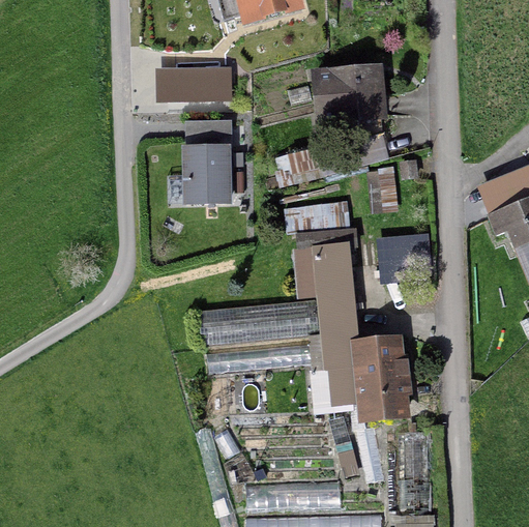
[(218,0),(224,17),(240,11),(243,22),(307,4),(305,0),(218,0)]
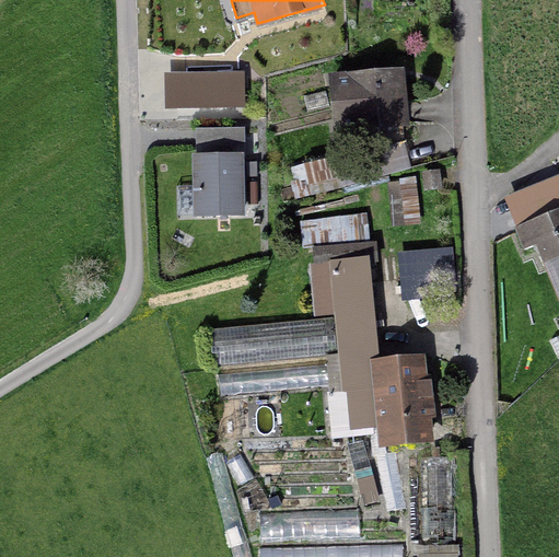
[(409,66),(328,70),(330,117),(365,115),(365,126),(411,124),(409,66)]
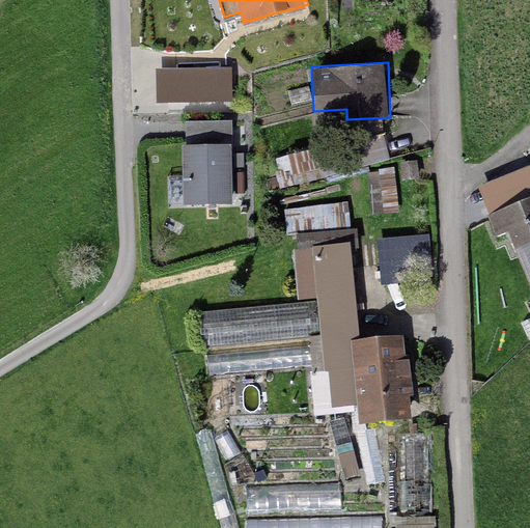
[(231,68),(158,68),(159,100),(231,100),(231,68)]
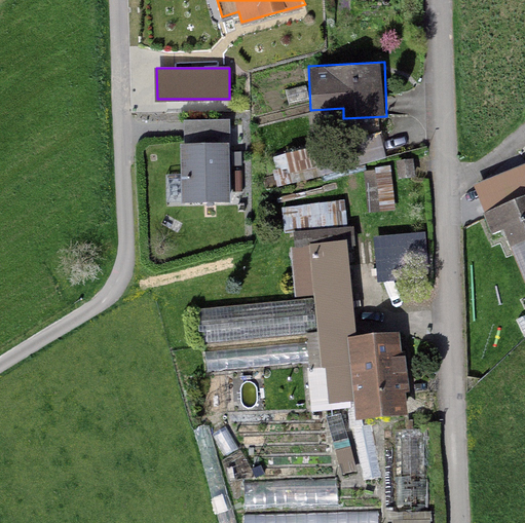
[(319,140),(289,148),(294,169),(325,159),(319,140)]
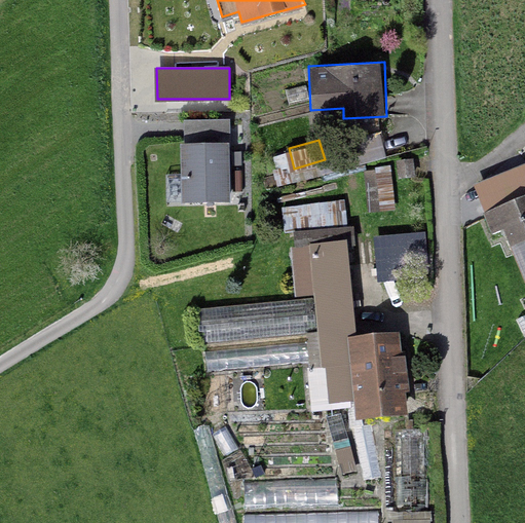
[(180,143),(181,201),(230,201),(229,143),(180,143)]
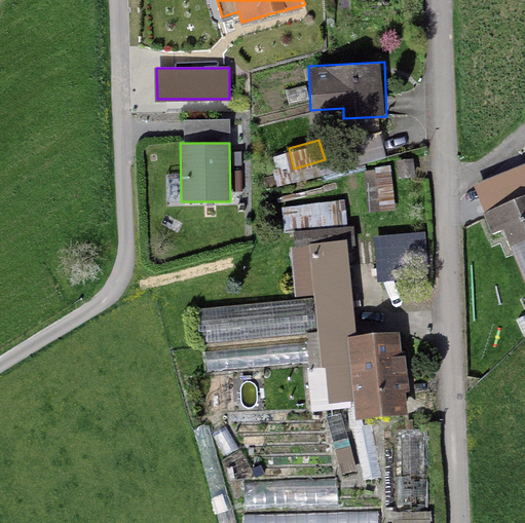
[(415,159),(398,159),(398,177),(415,177),(415,159)]
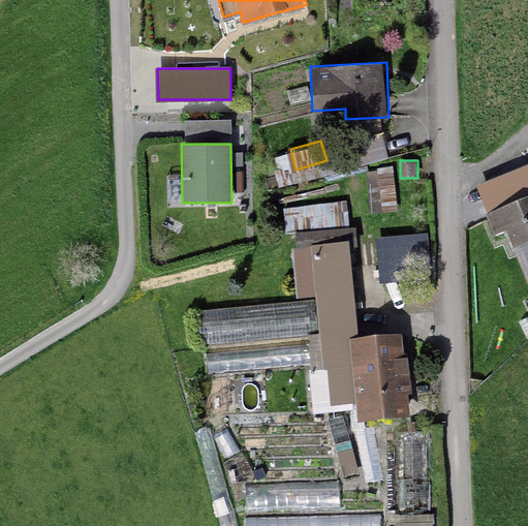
[(506,253),(519,249),(527,245),(527,196),(524,198),(515,176),(484,187),(493,211),(482,215),(493,244),(501,241),(506,253)]
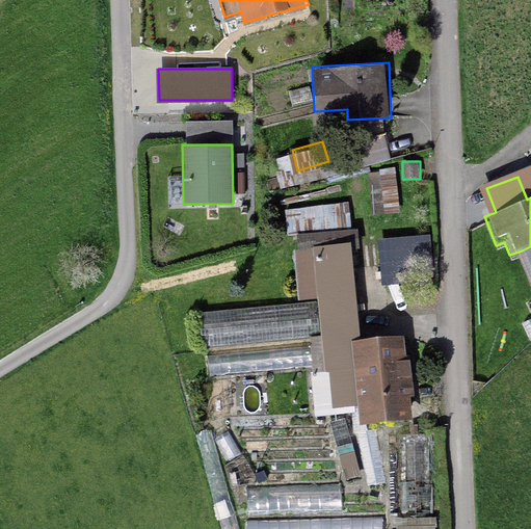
[(430,235),(379,238),(382,284),(433,281),(430,235)]
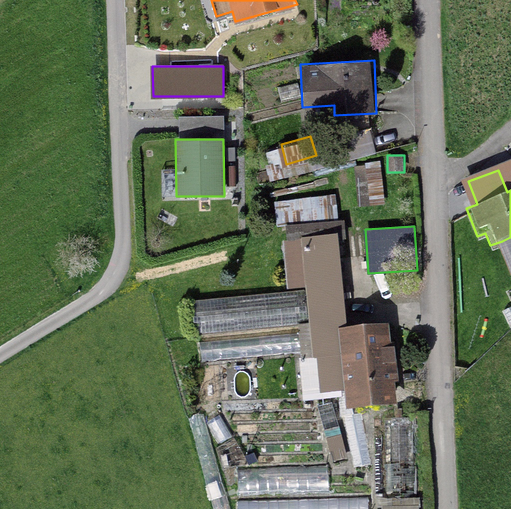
[(198,366),(300,357),(303,397),(319,395),(318,381),(344,379),(346,407),(395,403),(393,380),(400,379),(396,343),(390,343),(388,321),(345,325),(338,234),(283,239),(287,288),(192,296),(198,366)]
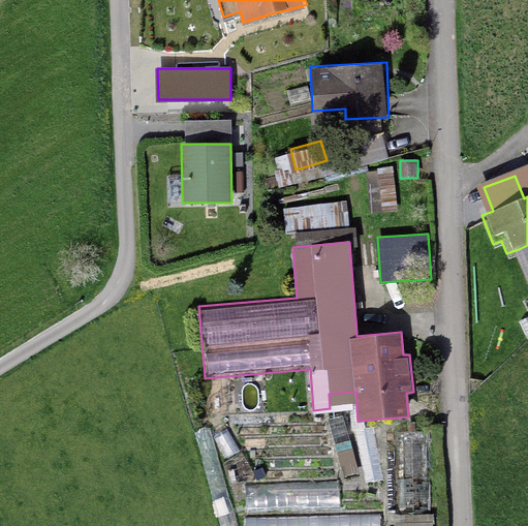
[(527,245),(519,249),(527,273),(527,245)]
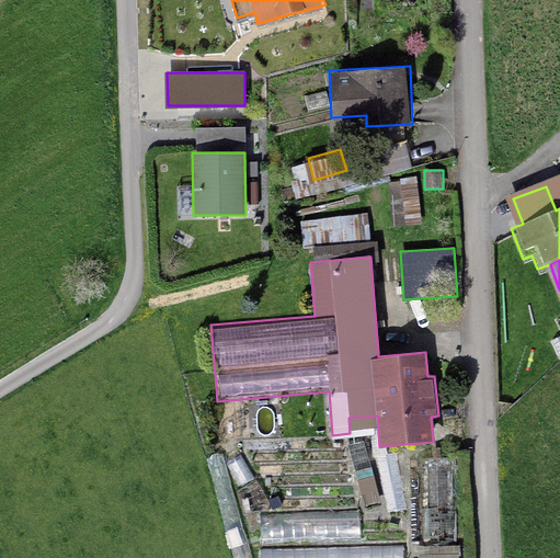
[(250,557),(221,452),(205,456),(232,557),(250,557)]
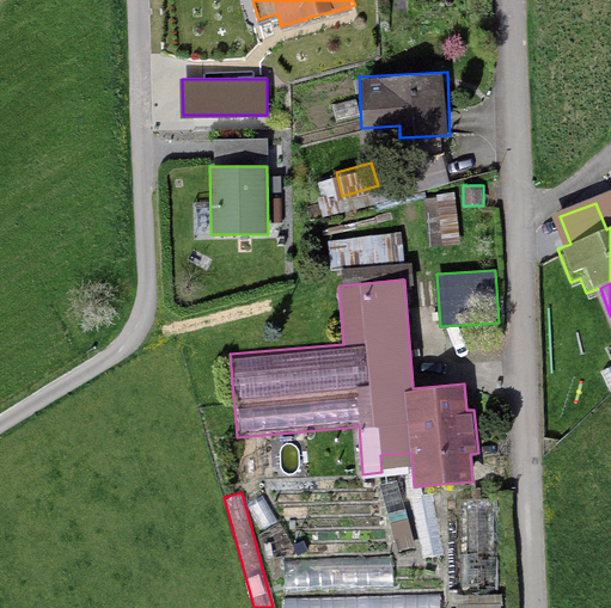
[(458,607),(499,607),(499,496),(457,496),(458,607)]
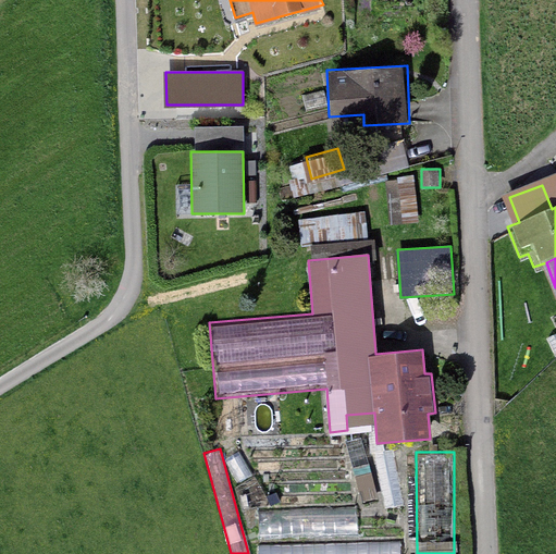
[(252,476),(235,485),(257,522),(274,513),(252,476)]
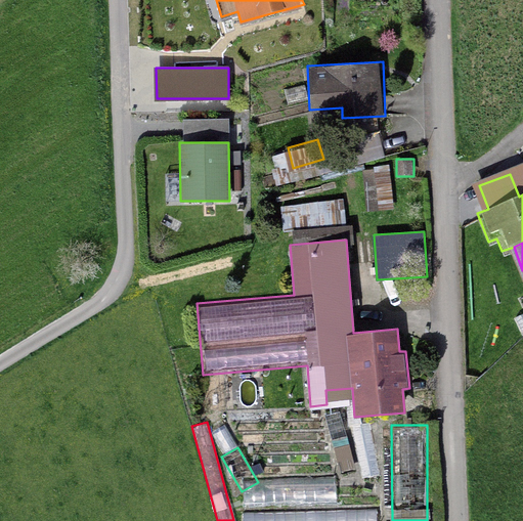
[(371,520),(371,510),(247,512),(247,520),(371,520)]
